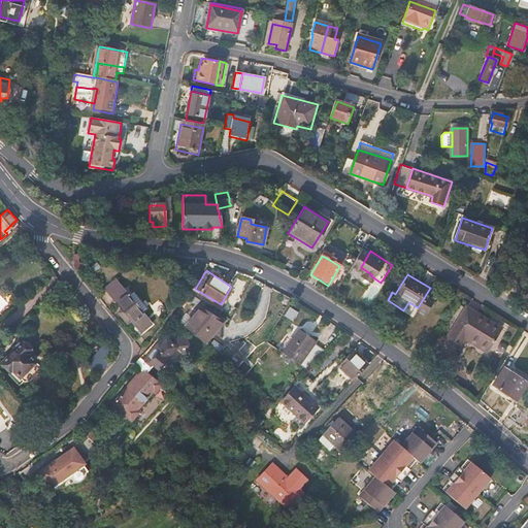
[(381,283),(370,275),(368,278),(380,285),(381,283)]
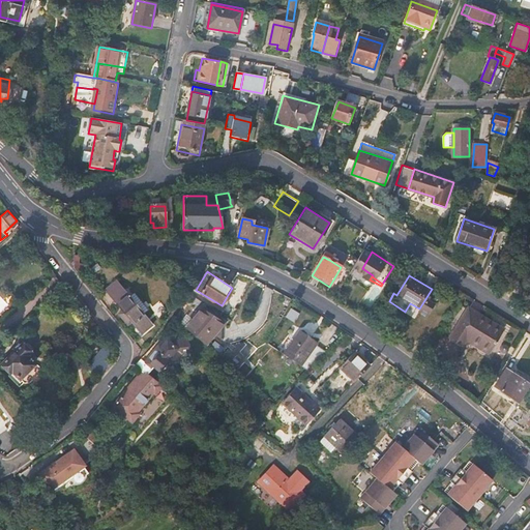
[(105,289),(142,332),(152,323),(116,280),(105,289)]
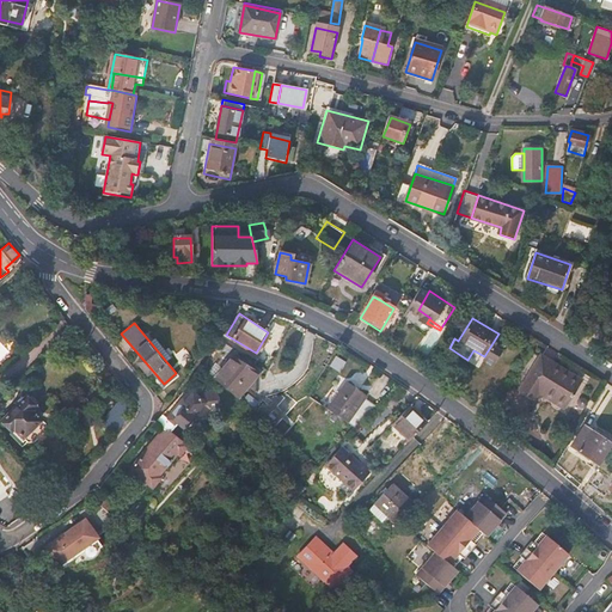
[(218,378),(228,386),(234,392),(240,397),(259,372),(234,355),(218,378)]
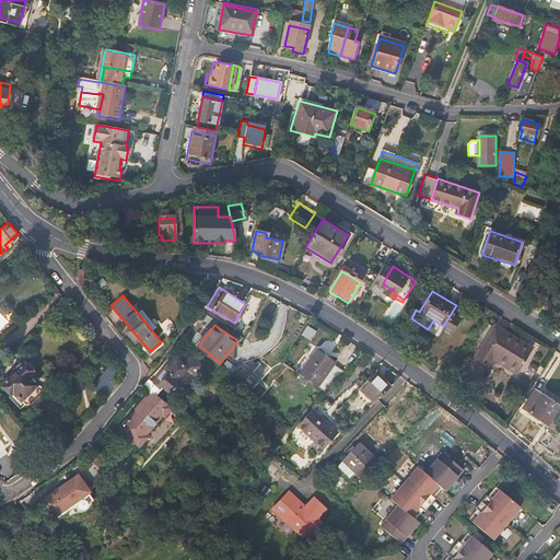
[(533,349),(496,326),(476,358),(490,365),(493,360),(516,374),(533,349)]
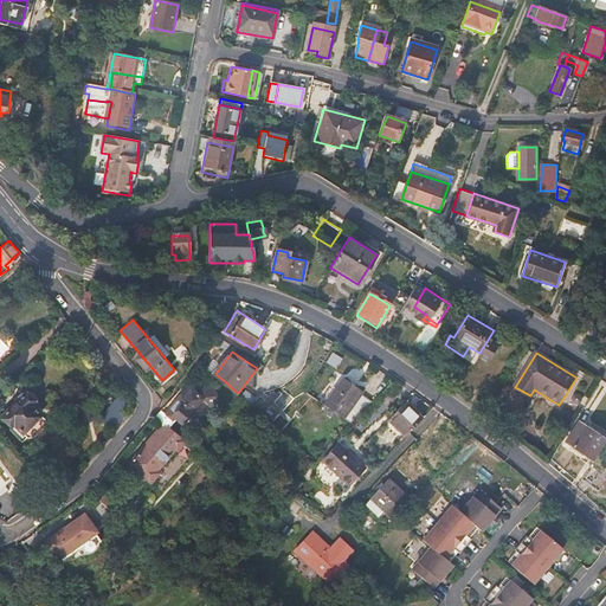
[(343,379),(326,405),(345,417),(362,392),(343,379)]
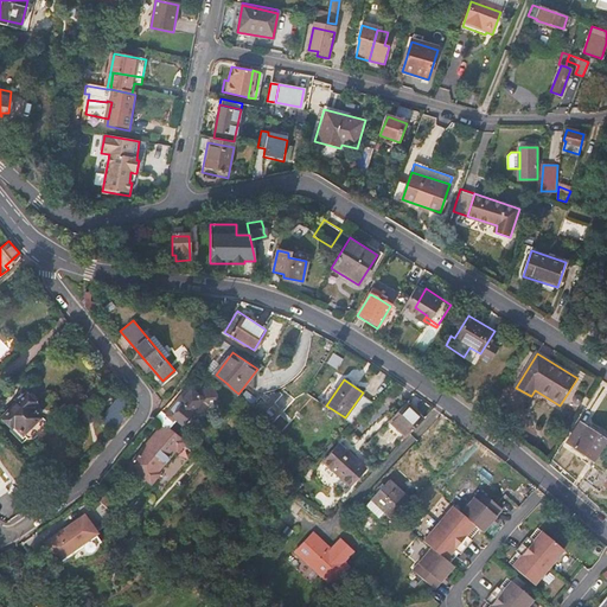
[(161,409),(154,417),(163,425),(167,429),(171,426),(177,419),(184,423),(192,411),(195,414),(200,414),(204,413),(212,403),(216,403),(216,395),(215,387),(200,388),(197,393),(191,388),(185,396),(181,394),(166,415),(161,409)]
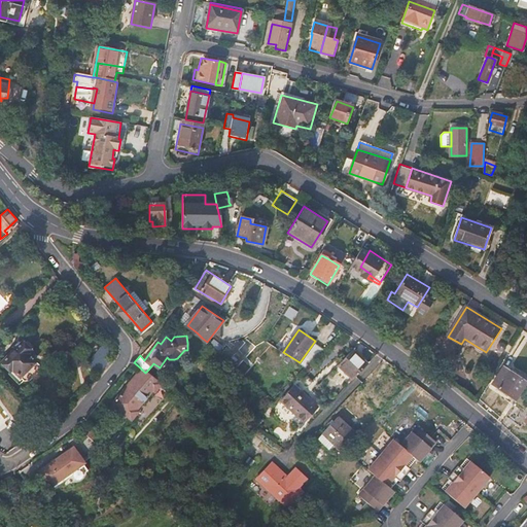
[(16,372),(19,375),(34,359),(28,352),(31,348),(23,339),(13,349),(1,361),(10,370),(12,367),(16,372)]
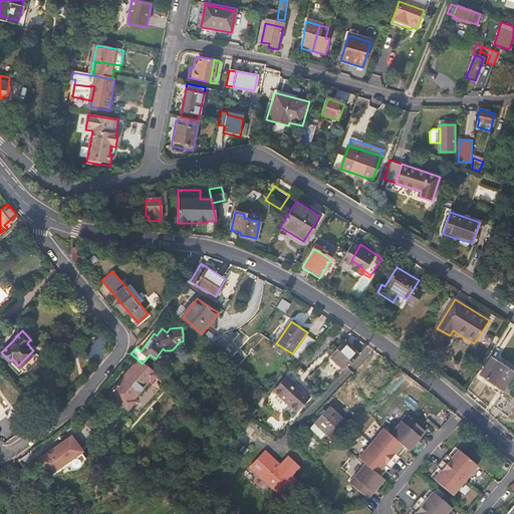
[(87,351),(97,360),(109,348),(98,339),(87,351)]
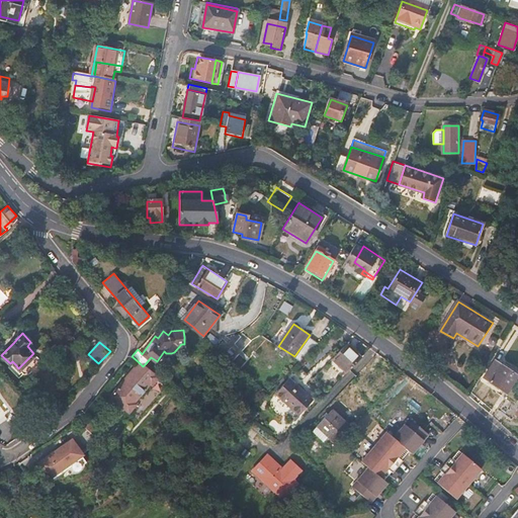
[(361,357),(346,343),(331,359),(347,372),(361,357)]
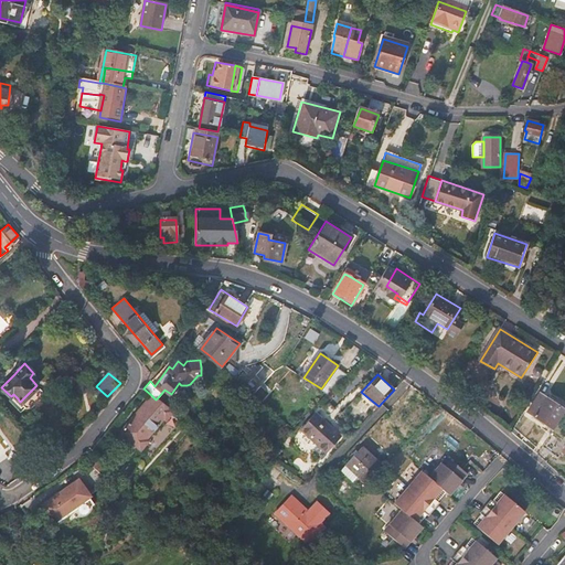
[(554,401),(541,393),(529,413),(553,427),(564,407),(554,401)]
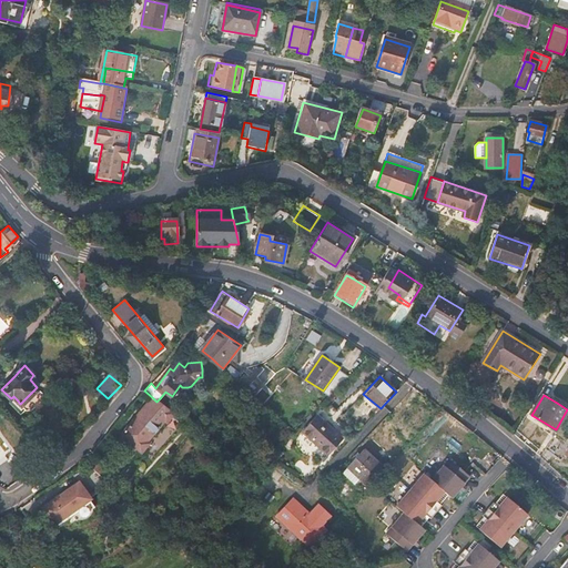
[(168,422),(175,412),(171,407),(160,398),(156,402),(152,397),(121,434),(143,452),(150,443),(148,440),(165,421),(168,422)]
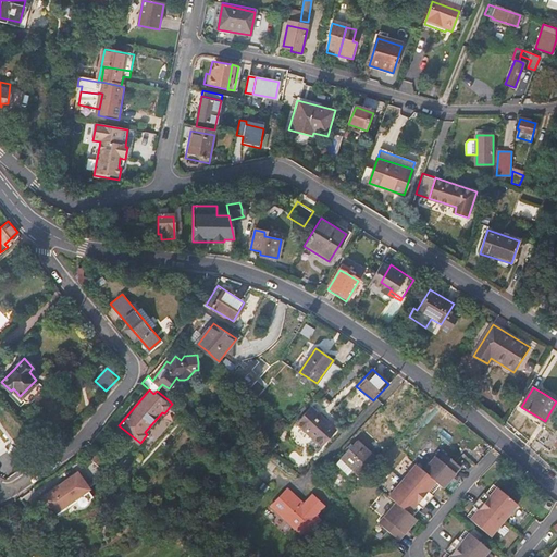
[(556,400),(556,397),(547,393),(546,395),(556,401),(556,400)]
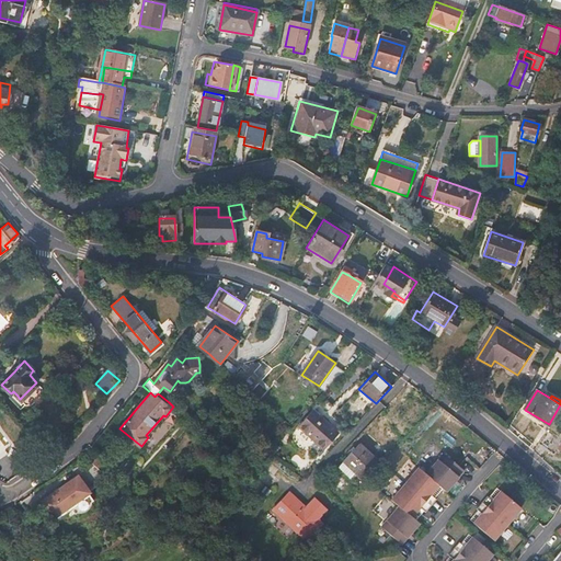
[(315,411),(300,426),(323,449),(338,433),(315,411)]
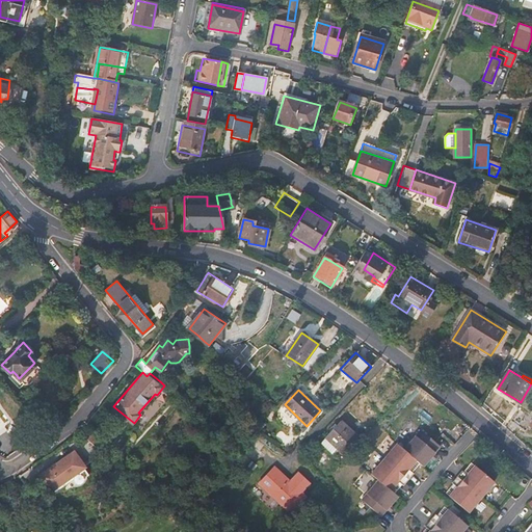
[(531,418),(517,407),(509,422),(525,432),(528,427),(531,430),(531,418)]
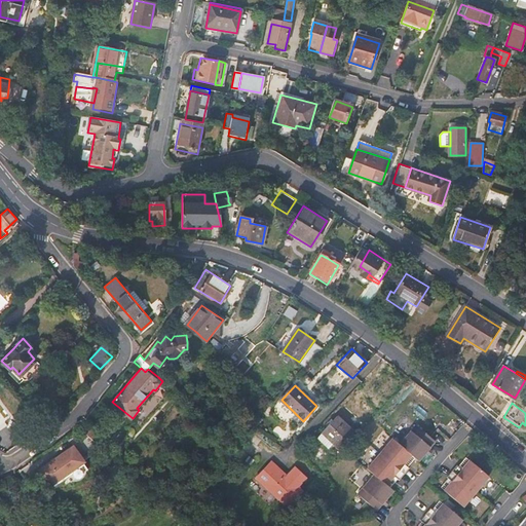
[(338,417),(317,439),(329,449),(334,444),(343,452),(359,437),(358,436),(338,417)]
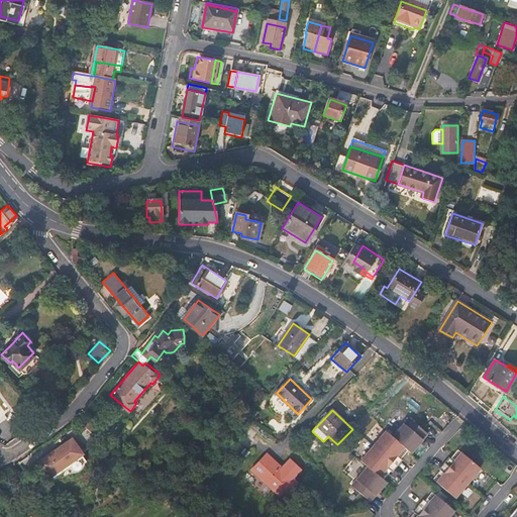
[(375,446),(362,461),(369,467),(352,486),(371,502),(377,495),(381,491),(388,483),(381,477),(388,469),(393,473),(398,467),(403,460),(398,456),(406,447),(412,453),(419,445),(423,441),(428,434),(410,418),(394,437),(387,431),(375,446)]
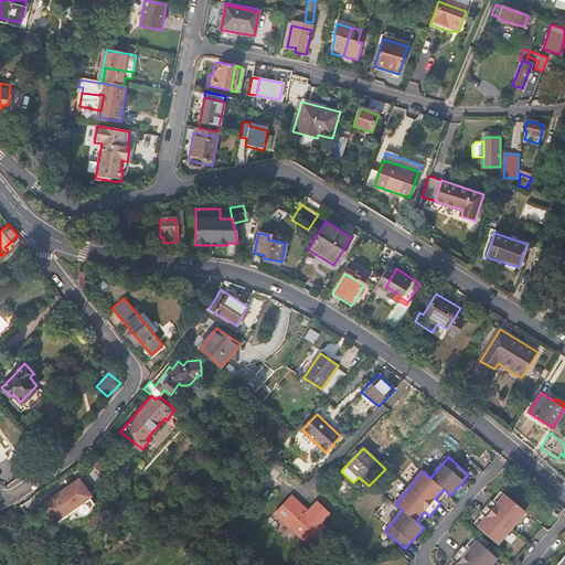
[(78,479),(42,504),(54,521),(91,496),(78,479)]
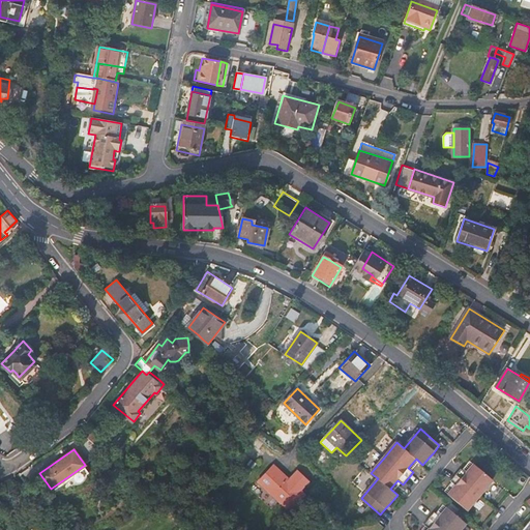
[(448,495),(467,510),(480,496),(493,480),(474,464),(466,473),(462,469),(457,475),(450,481),(455,486),(448,495)]
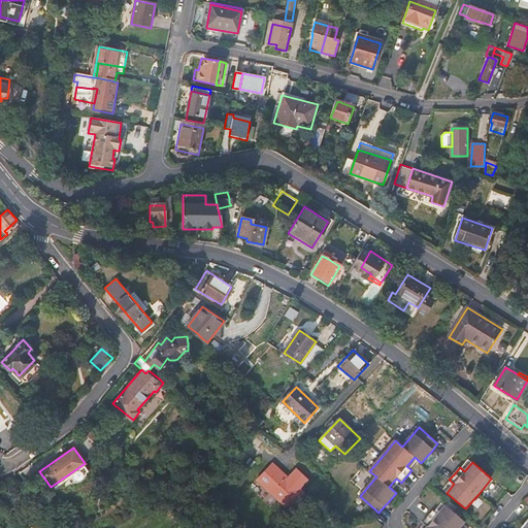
[(259,482),(262,486),(287,510),(303,495),(298,489),(306,482),(297,471),(289,480),(278,469),(273,465),(259,482)]
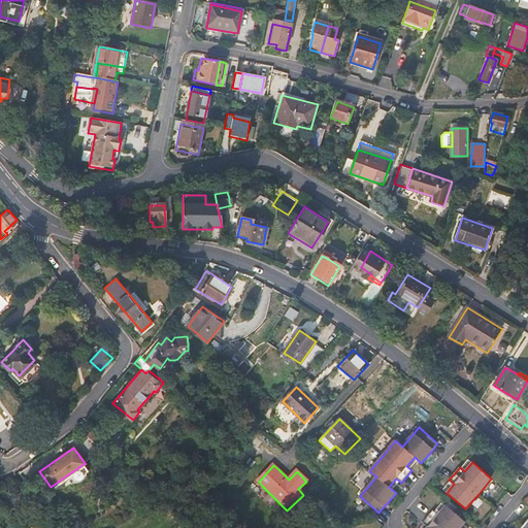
[(426,527),(459,527),(464,522),(446,505),(437,515),(433,510),(428,517),(423,523),(427,527),(426,527)]
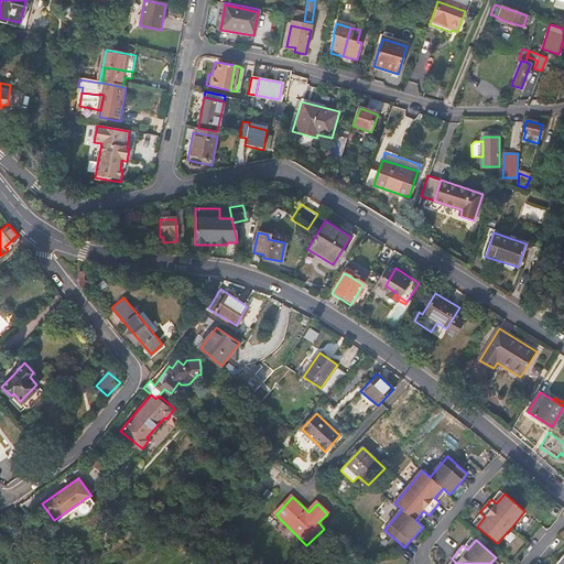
All buildings are outlined.
